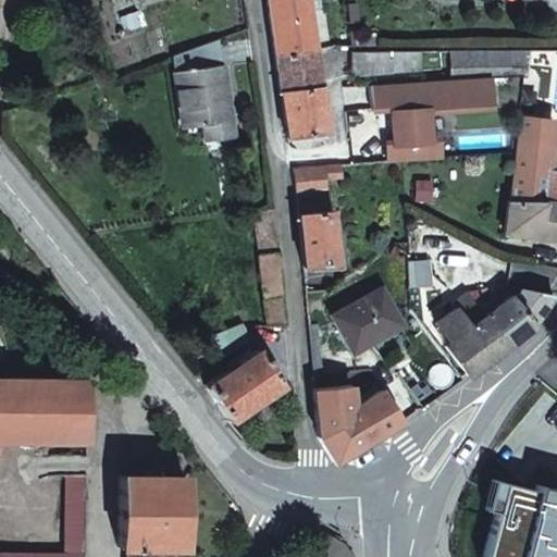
[(267,0),(274,53),(316,49),(309,8),(320,7),(319,0),(267,0)]
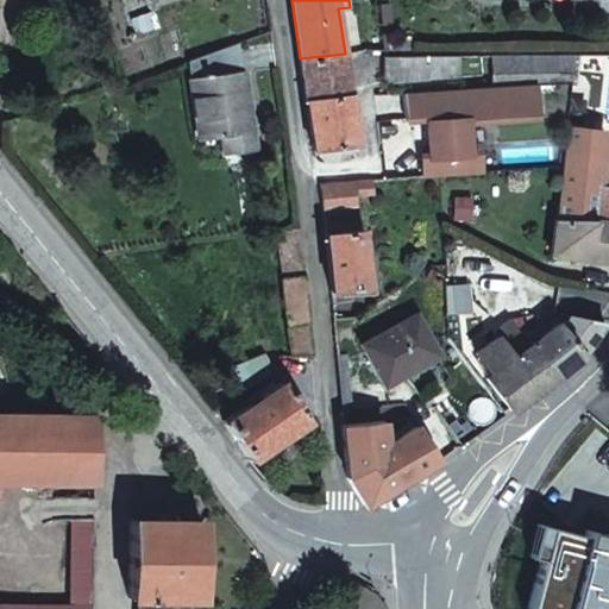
[(253,148),(238,42),(190,58),(202,138),(225,136),(227,151),(253,148)]
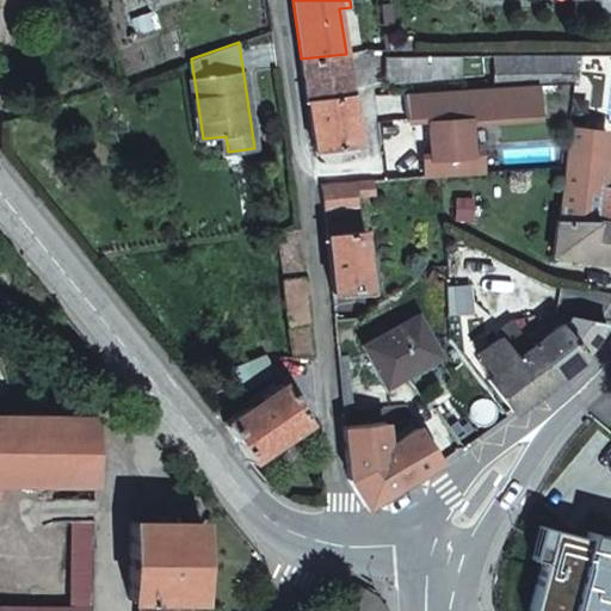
[(351,91),(346,54),(301,59),(308,97),(351,91)]
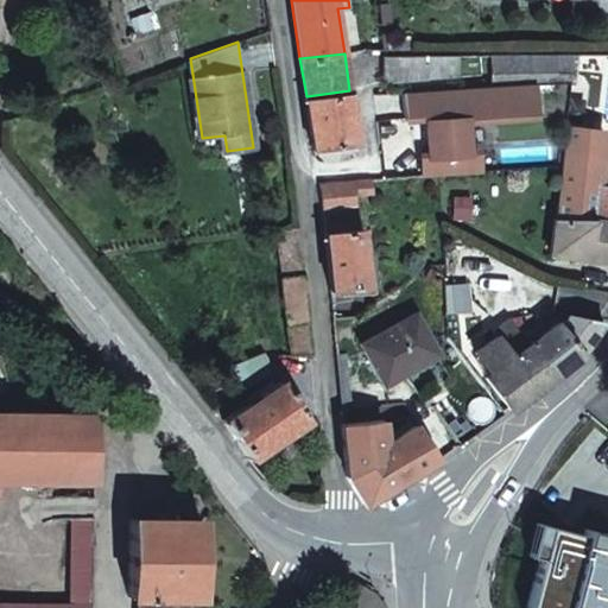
[(570,74),(572,54),(519,55),(492,56),(493,75),(570,74)]
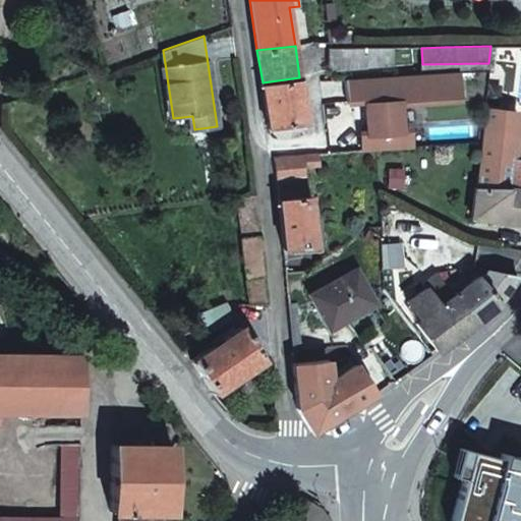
[(333,71),(393,70),(393,49),(332,50),(333,71)]
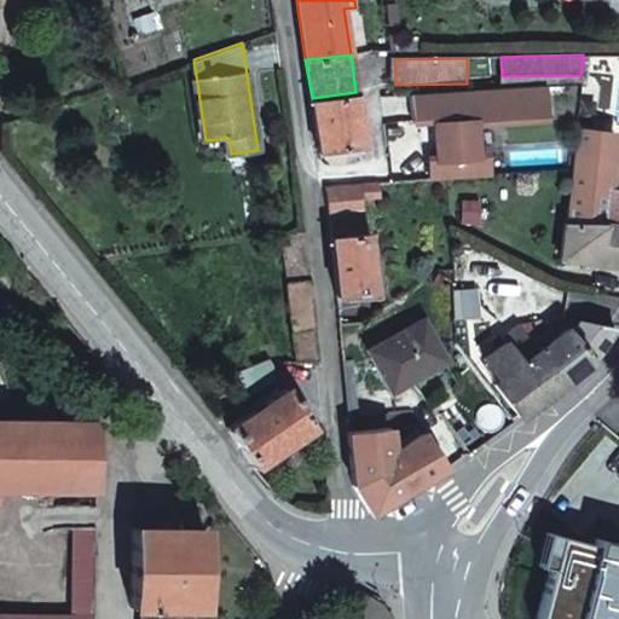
[(580,75),(502,76),(502,85),(580,80),(580,75)]
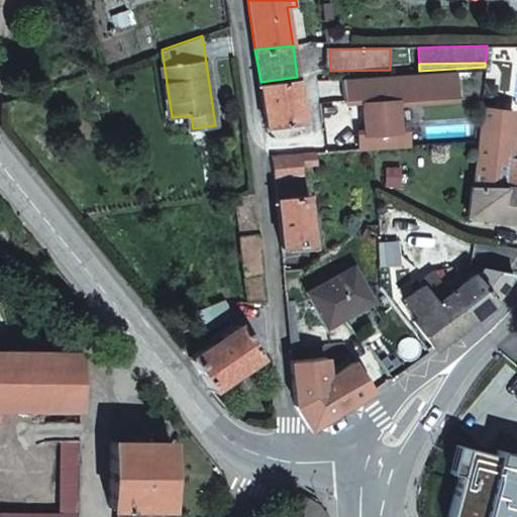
[(297,77),(261,82),(267,127),(276,126),(277,132),(299,129),(299,122),(303,122),(297,77)]
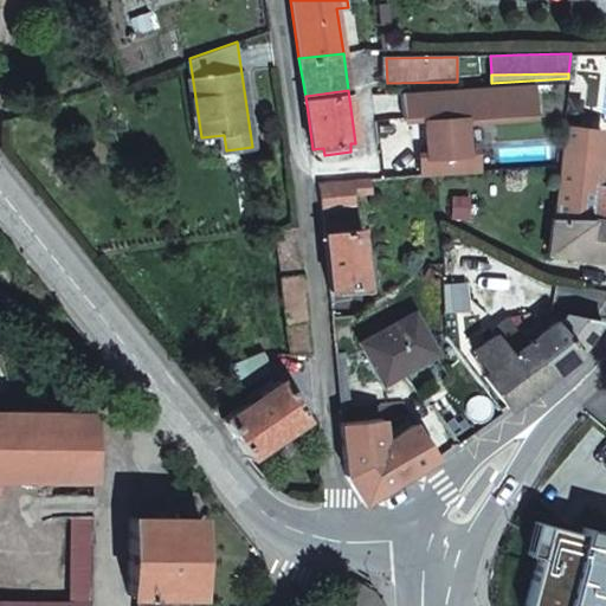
[(605,220),(605,184),(594,182),(600,130),(562,127),(558,165),(552,217),(586,219),(605,220)]
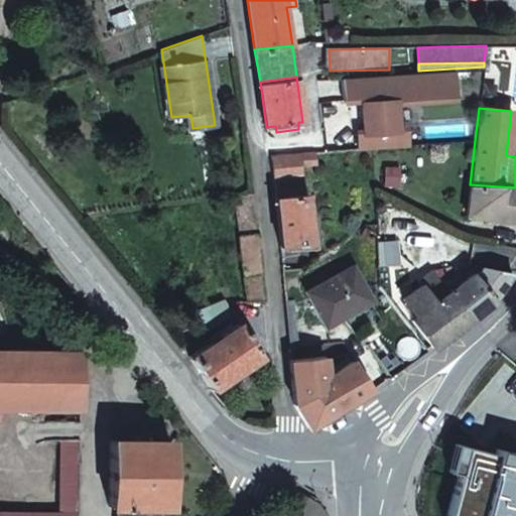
[(354,118),(325,120),(328,150),(356,148),(354,118)]
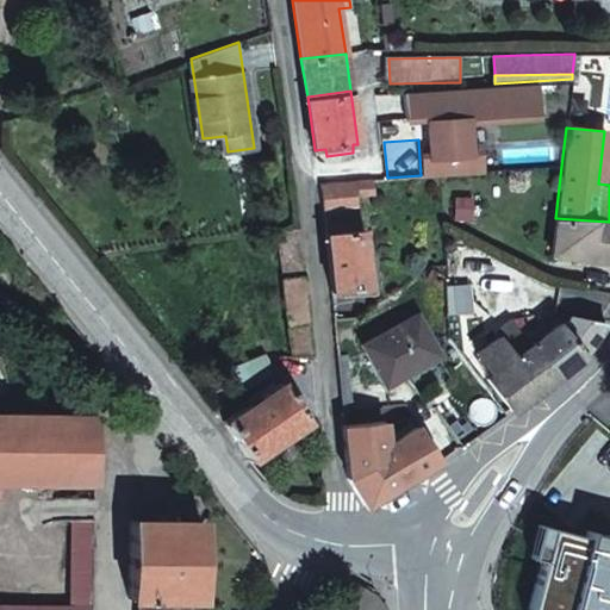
[(360,180),(319,182),(324,237),(363,234),(360,180)]
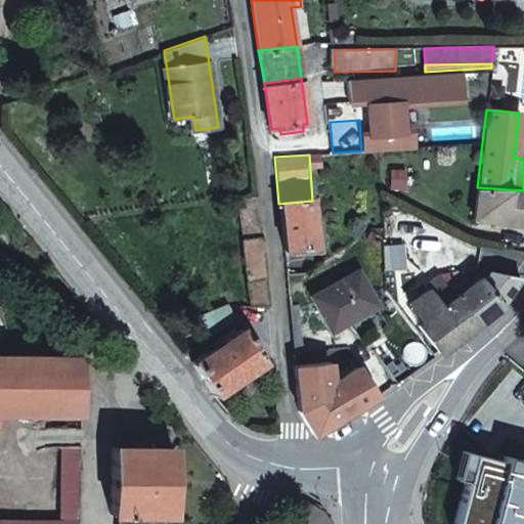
[(474,219),(523,224),(523,190),(507,189),(477,187),(474,219)]
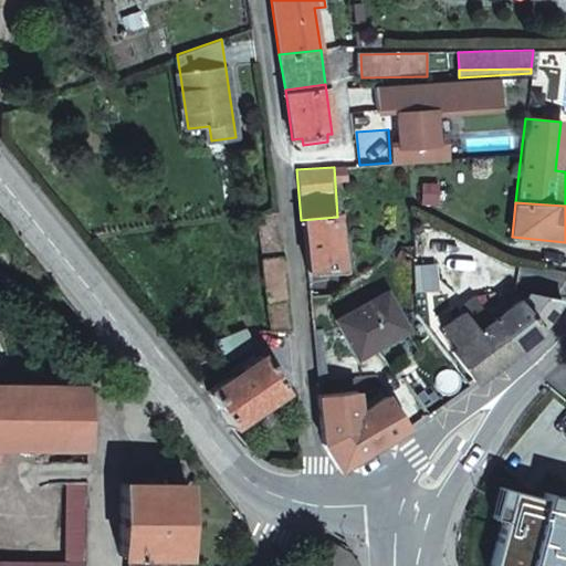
[(289,326),(278,207),(260,209),(269,327),(289,326)]
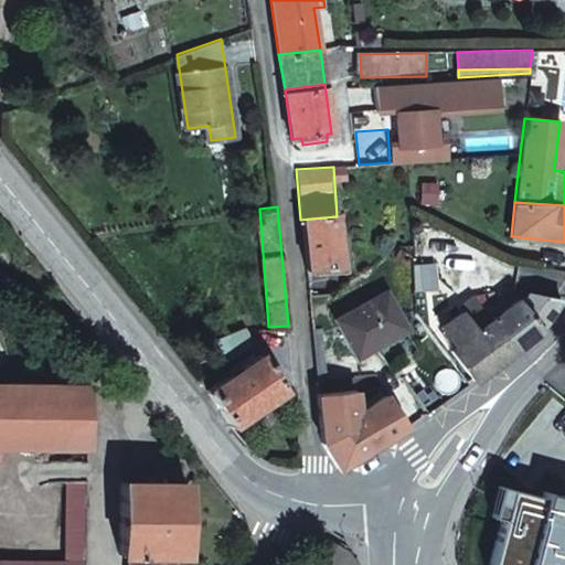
[(337,216),(300,220),(306,272),(341,266),(337,216)]
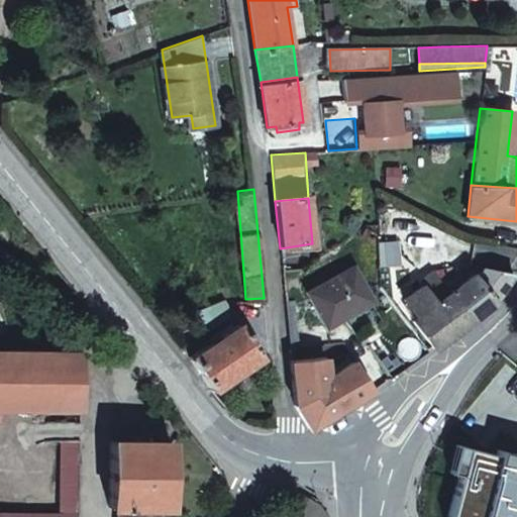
[(283,274),(303,271),(302,262),(282,264),(283,274)]
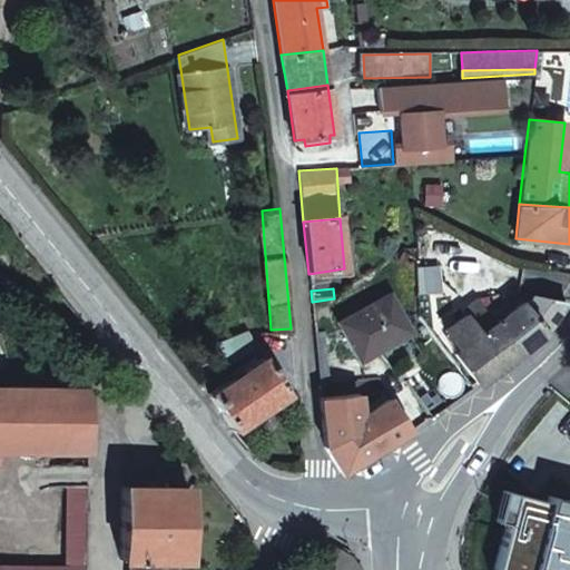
[(392,291),(342,318),(364,360),(414,333),(392,291)]
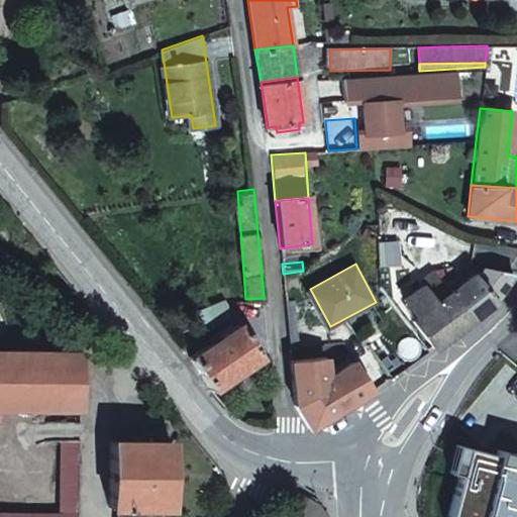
[(496,297),(512,272),(484,267),(483,267),(477,279),(474,275),(450,291),(470,317),(496,297)]
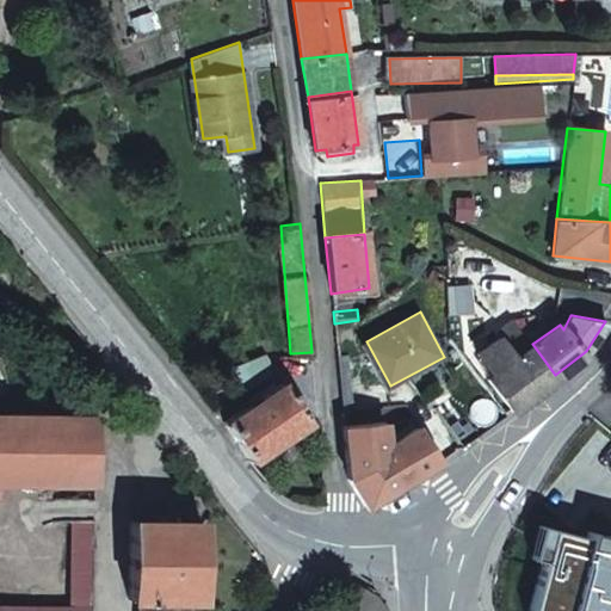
[(489,377),(512,408),(526,397),(555,375),(532,344),(517,355),(503,335),(479,352),(494,374),(489,377)]
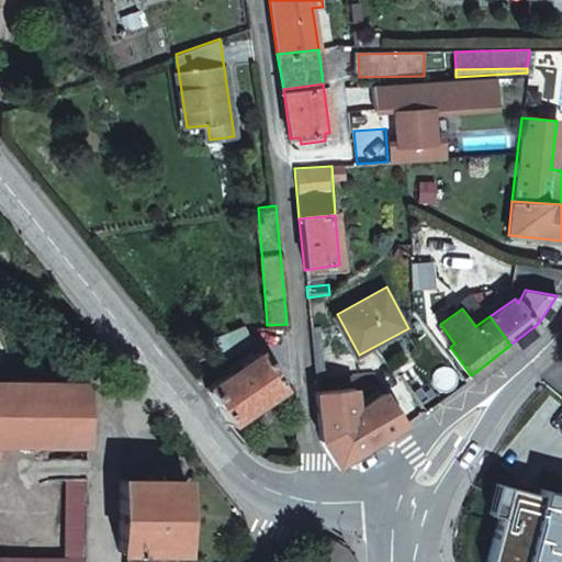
[(321,325),(310,327),(315,375),(325,374),(321,325)]
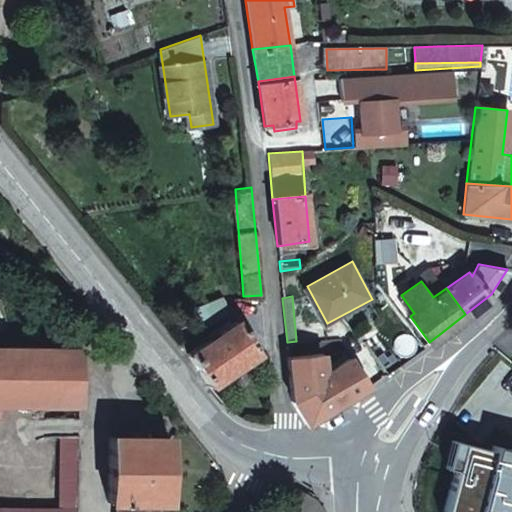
[(219,299),(194,314),(203,327),(222,316),(222,302),(219,299)]
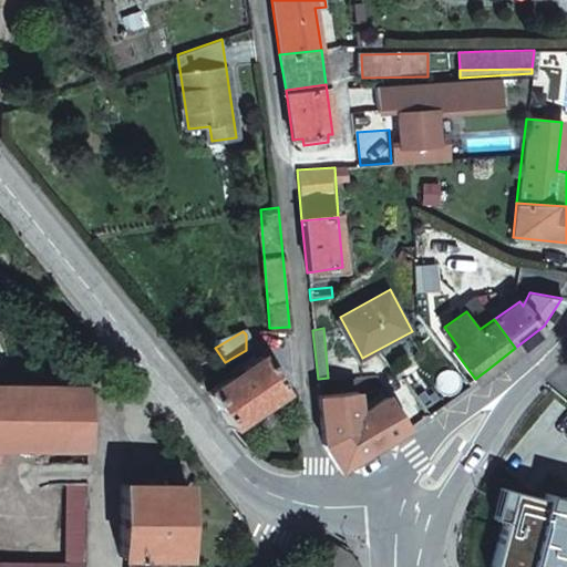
[(263,354),(206,392),(233,429),(287,391),(263,354)]
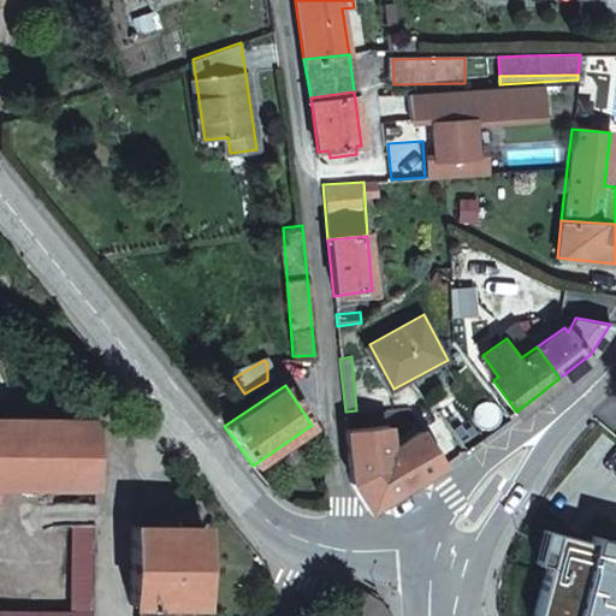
[(218,410),(229,403),(221,392),(211,400),(218,410)]
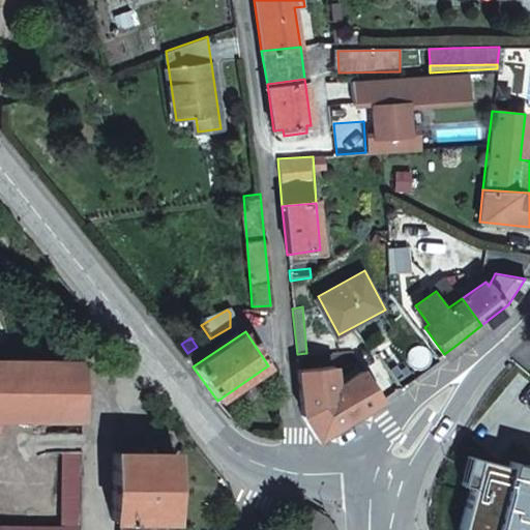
[(0,419),(83,422),(85,351),(76,351),(76,362),(0,360),(0,419)]
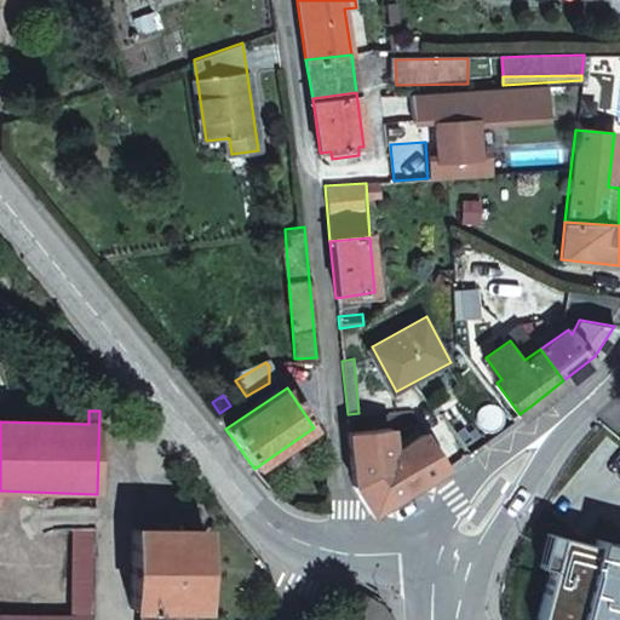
[(357,422),(349,422),(350,429),(346,429),(346,432),(349,434),(354,487),(371,514),(447,466),(422,431),(388,453),(384,419),(369,420),(371,429),(357,430),(357,422)]
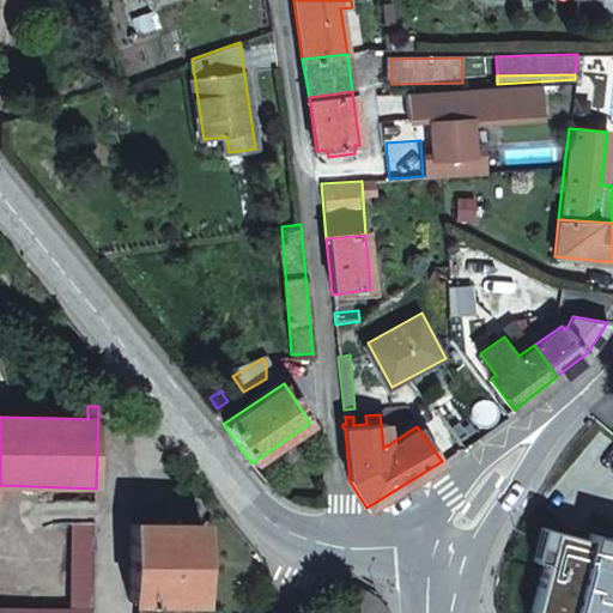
[(212,514),(220,507),(211,496),(204,503),(212,514)]
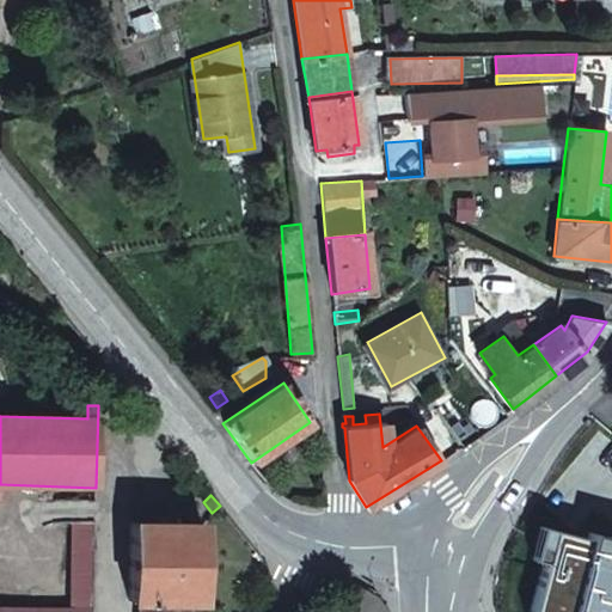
[(0,610),(0,611),(93,611),(93,606),(95,521),(77,521),(75,611),(0,610)]
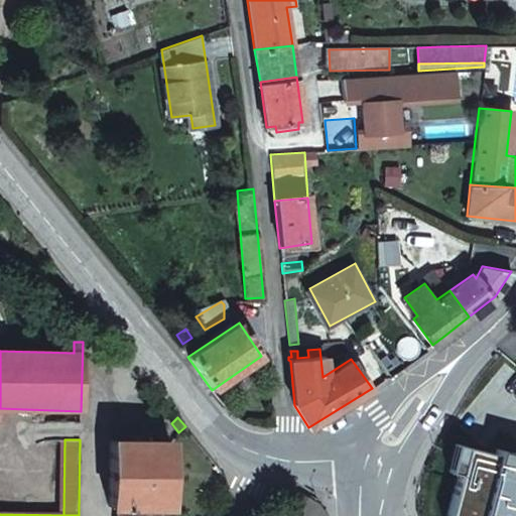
[(120,508),(161,508),(172,508),(173,440),(112,440),(111,508),(120,508)]
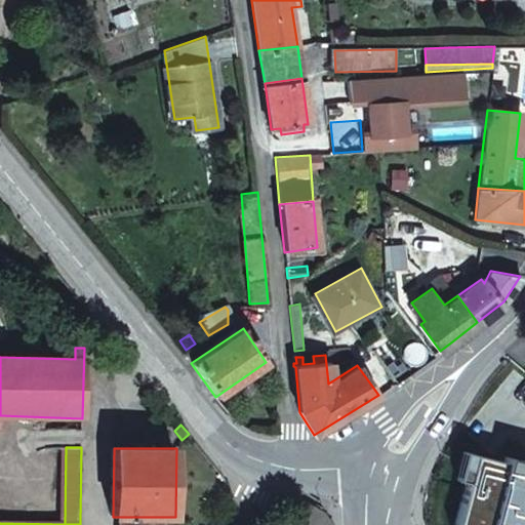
[(459,452),(451,483),(462,486),(471,455),(459,452)]
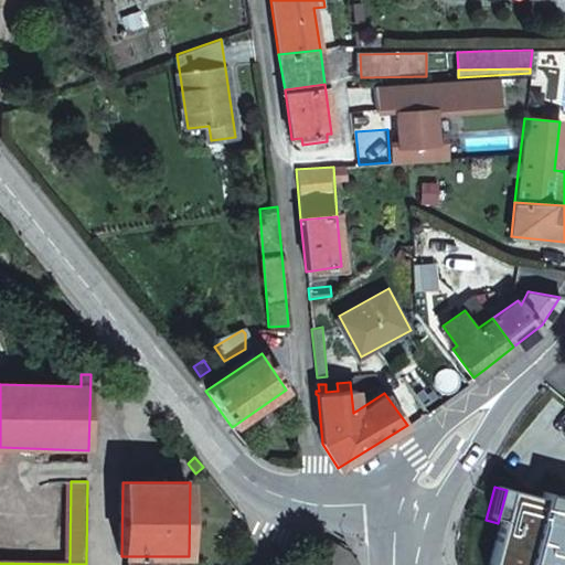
[(540,498),(507,490),(498,523),(487,564),(564,564),(564,498),(541,492),(540,498)]
